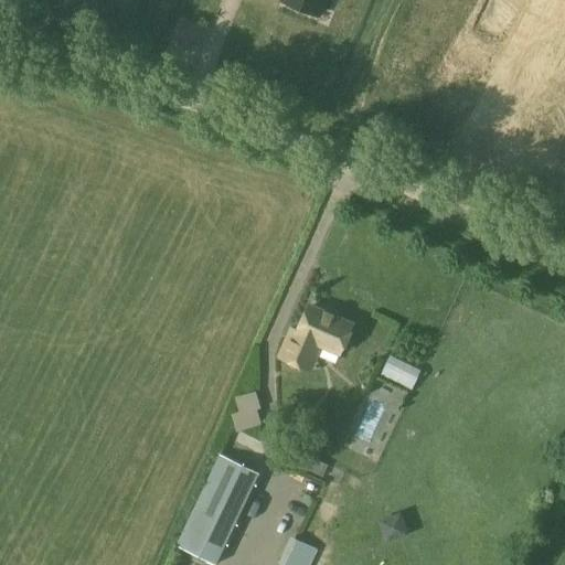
[(281,0),(281,1),(319,16),(324,0),(281,0)]
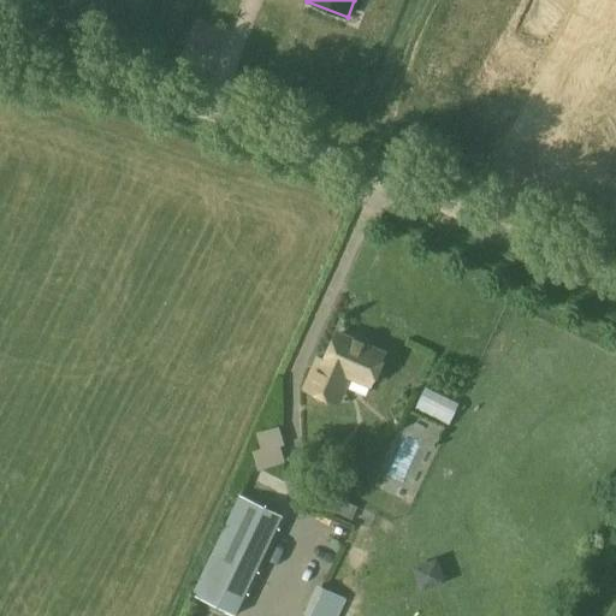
[(367,344),(365,339),(356,336),(350,338),(349,342),(335,336),(324,361),(318,359),(313,368),(320,371),(311,394),(332,403),(345,372),(372,384),(384,356),(365,349),(367,344)]
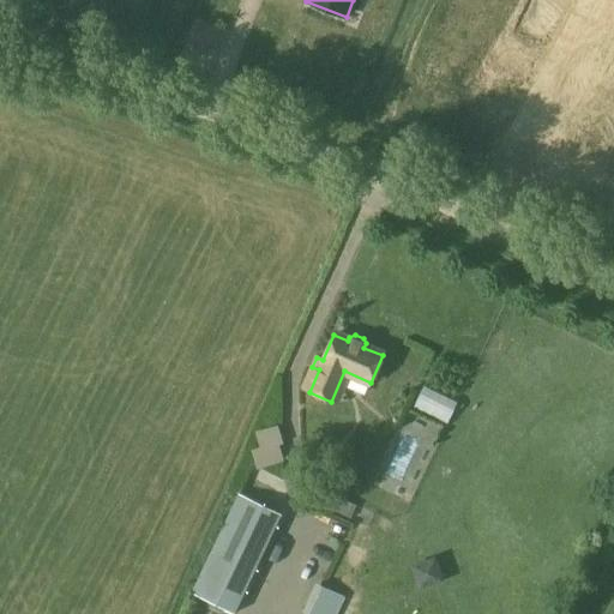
[(256,465),(284,461),(278,423),(256,428),(259,445),(252,446),(256,465)]
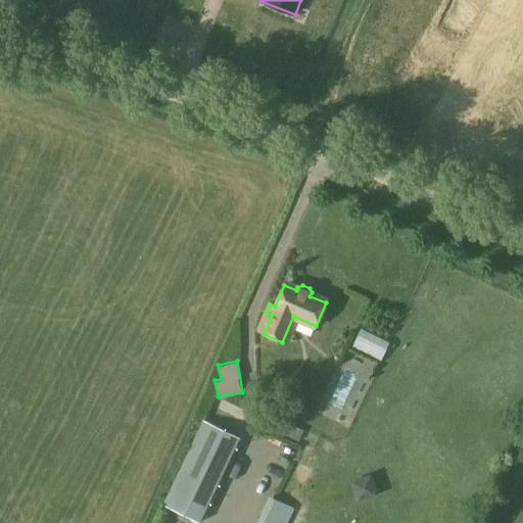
[(199,522),(240,438),(202,420),(162,505),(199,522)]
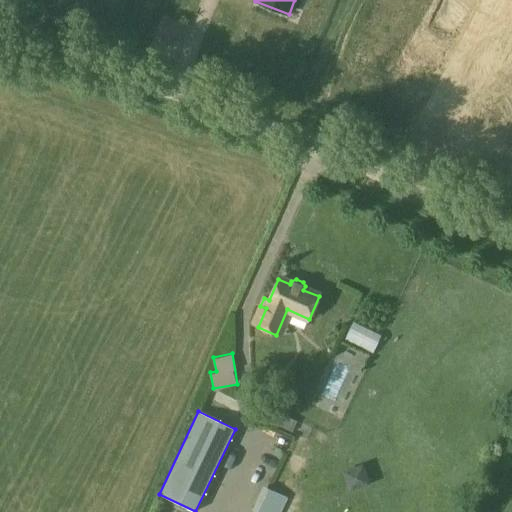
[(342,470),(350,490),(370,482),(363,462),(342,470)]
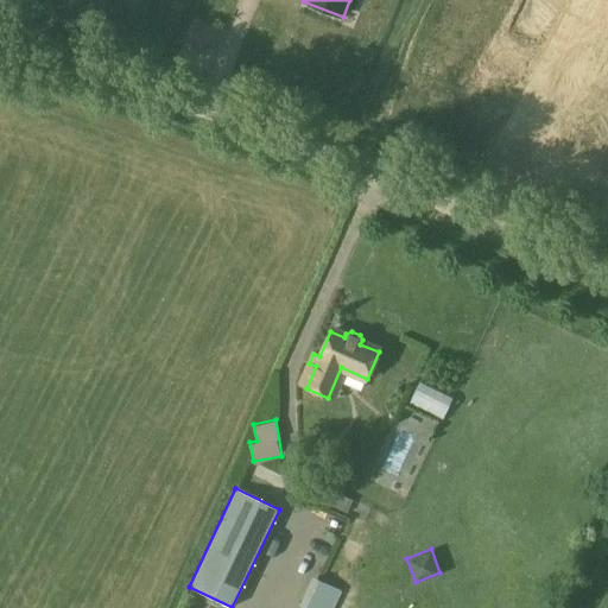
[(303,607),(334,607),(342,593),(312,578),(299,606),(303,607)]
